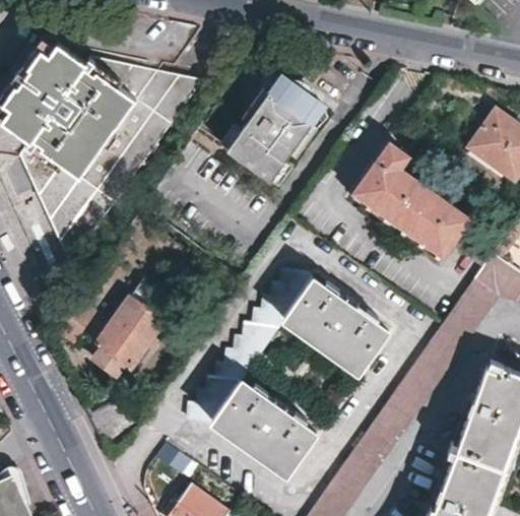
[(23,152),(76,260),(95,232),(106,239),(115,226),(105,218),(200,84),(158,76),(159,73),(88,58),(84,64),(58,45),(50,56),(42,50),(2,106),(10,112),(2,123),(30,143),(23,152)]
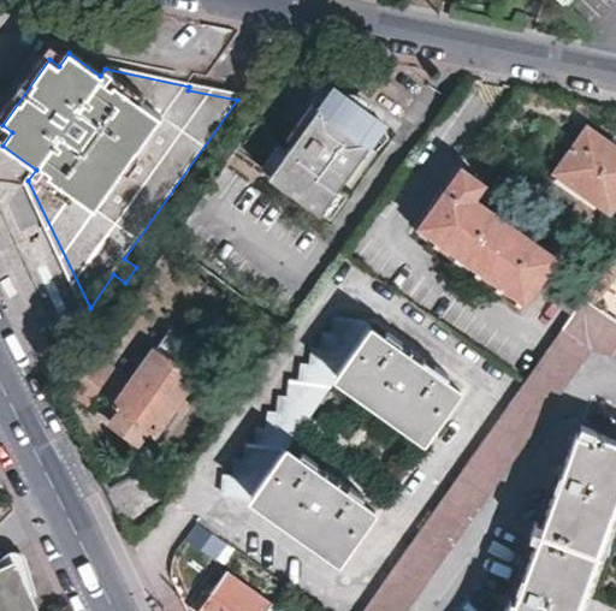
[(329,92),(320,85),(308,105),(315,110),(329,92)]
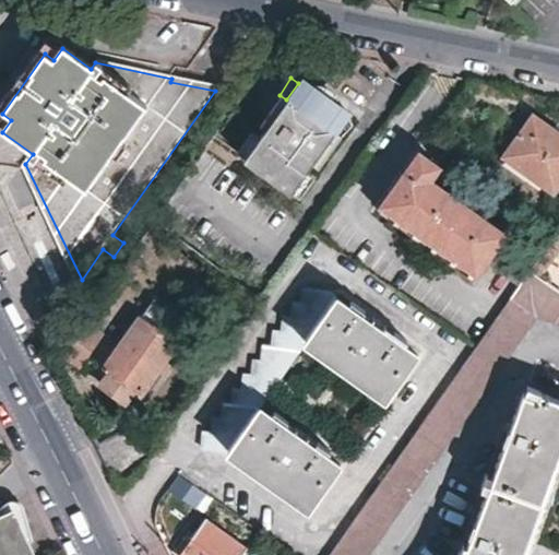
[(334,132),(346,116),(341,108),(333,103),(324,95),(314,90),(307,85),(298,83),(286,99),(280,95),(257,129),(263,133),(258,141),(244,162),(241,164),(289,198),(292,196),(306,174),(311,166),(317,170),(340,137),(334,132)]
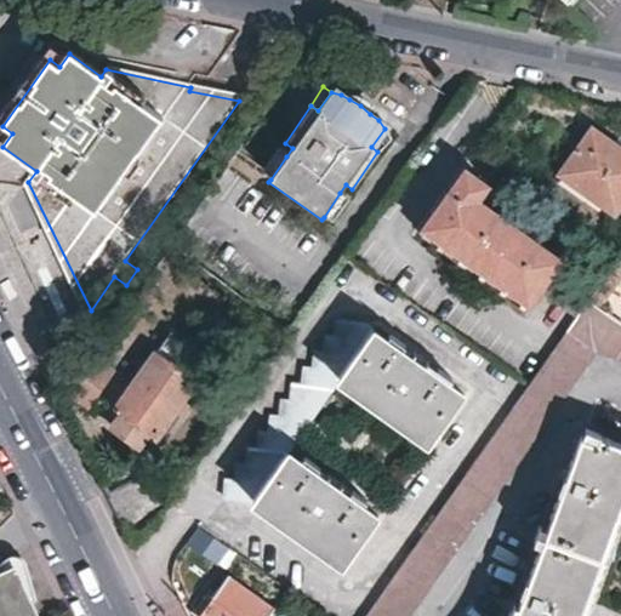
[(620,205),(620,148),(591,127),(558,172),(615,215),(620,205)]
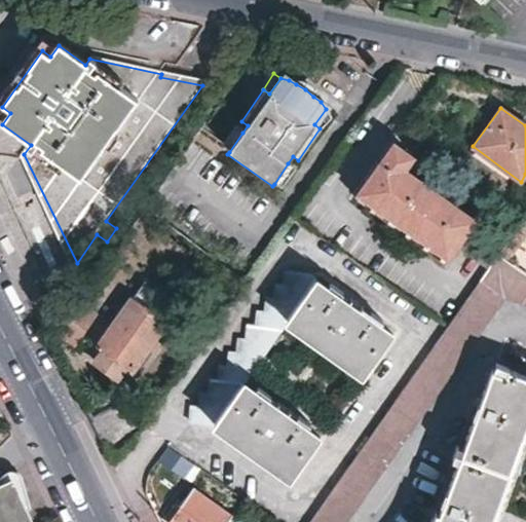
[(332,113),(326,109),(314,124),(320,128),(332,113)]
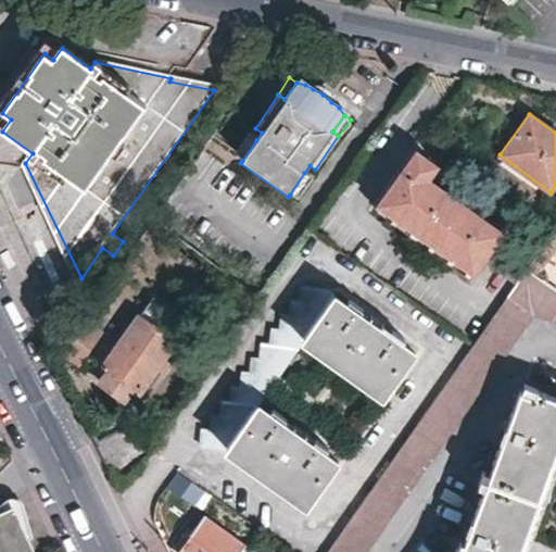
[(256,140),(248,135),(234,155),(242,161),(256,140)]
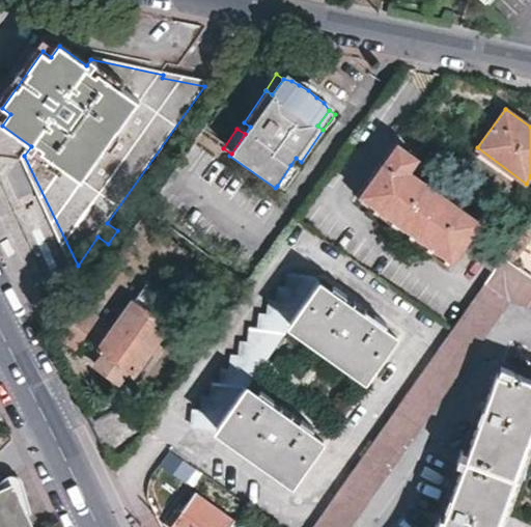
[(493,270),(504,255),(472,233),(480,222),(477,220),(473,225),(406,176),(418,159),(398,144),(362,195),(375,205),(373,209),(376,213),(380,207),(393,217),(390,221),(395,225),(398,221),(411,230),(409,234),(413,239),(416,233),(429,244),(426,248),(430,252),(435,247),(445,256),(443,260),(448,265),(452,260),(452,261),(462,248),(493,270)]
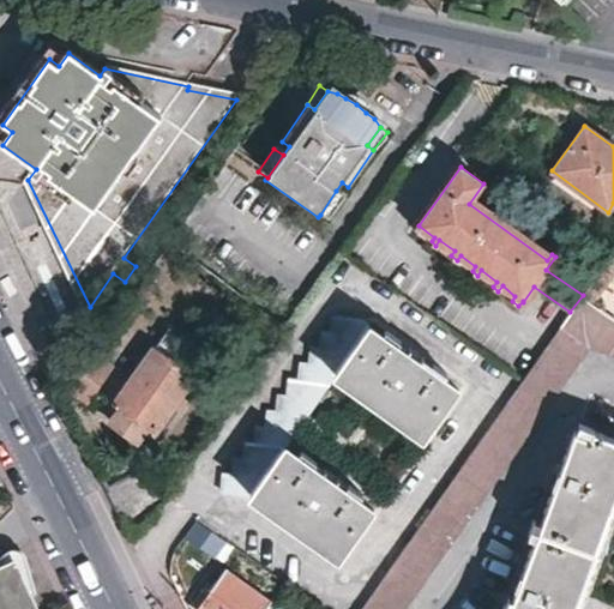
[(344,197),(336,191),(320,215),(329,221),(344,197)]
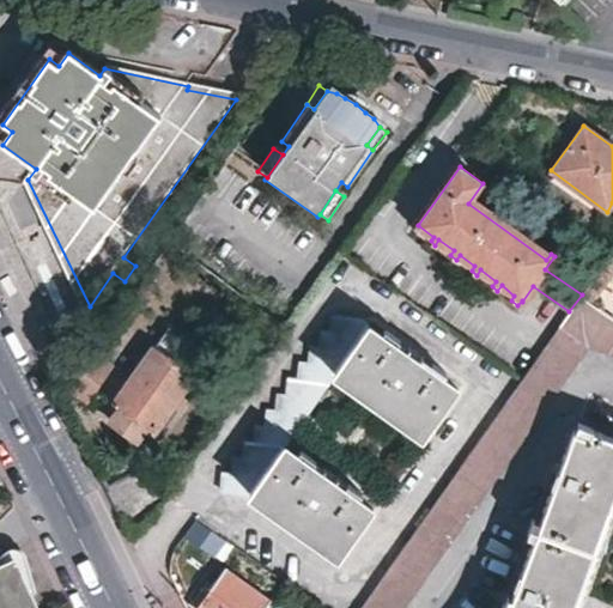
[(612,253),(612,251),(582,295),(594,303),(612,275),(612,253)]
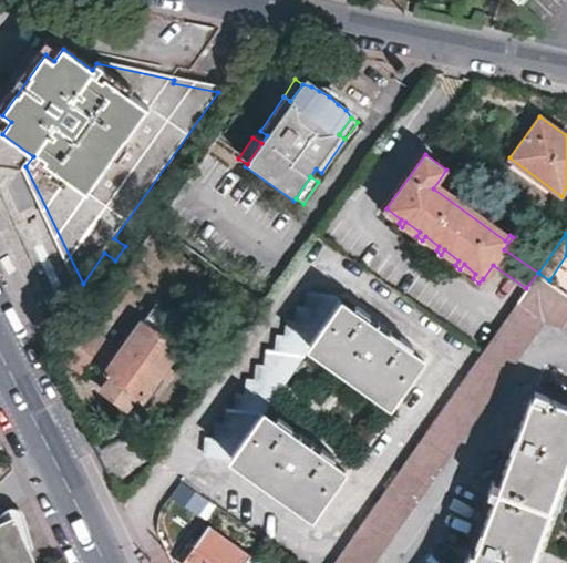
[(566,326),(566,293),(549,280),(538,273),(526,288),(482,354),(334,562),(375,562),(445,463),(543,324),(565,325),(566,326)]
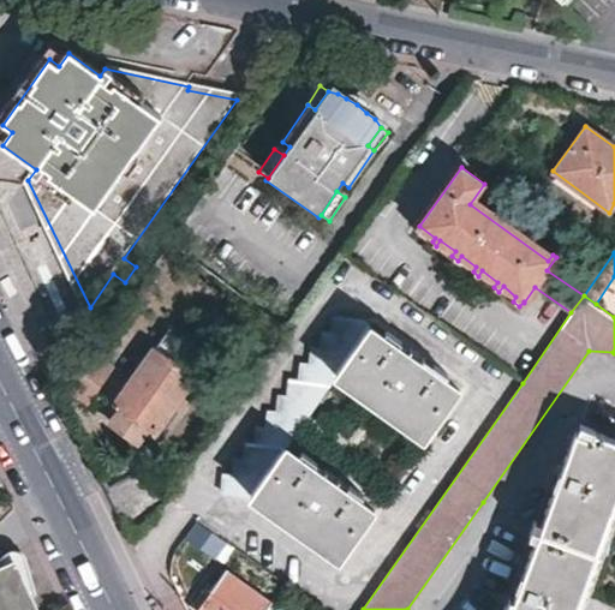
[(255,497),(345,561),(378,515),(286,450),(340,376),(429,440),(461,394),(375,333),(364,320),(335,318),(334,335),(322,334),(321,351),(311,351),(311,366),(300,366),(300,383),(290,383),(290,398),(279,399),(278,414),(269,414),(268,430),(257,430),(256,444),(248,446),(246,462),(237,461),(236,477),(225,477),(224,496),(255,497)]
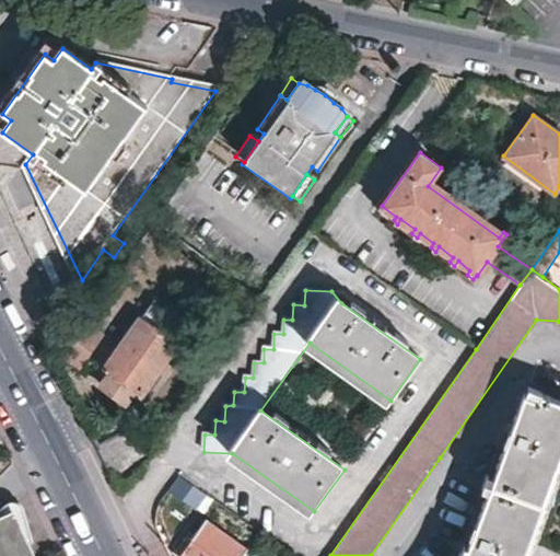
[(135,393),(140,397),(189,327),(153,303),(100,379),(106,383),(102,390),(126,405),(135,393)]
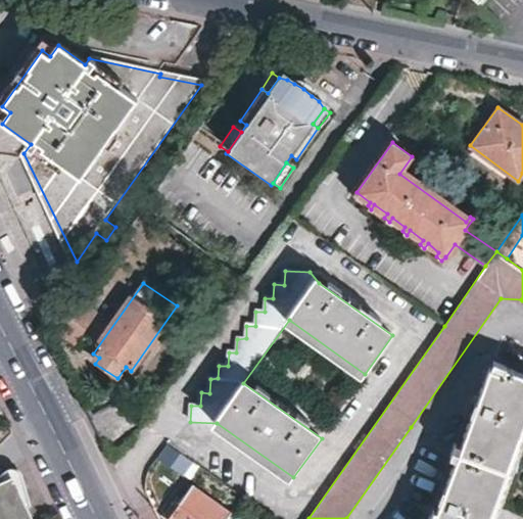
[(489,518),(505,478),(522,428),(522,374),(506,368),(507,365),(494,361),(492,367),(489,366),(477,400),(472,399),(466,414),(468,414),(458,441),(456,441),(448,459),(450,460),(439,487),(443,489),(438,500),(441,501),(438,508),(434,507),(432,513),(429,516),(428,518),(489,518)]
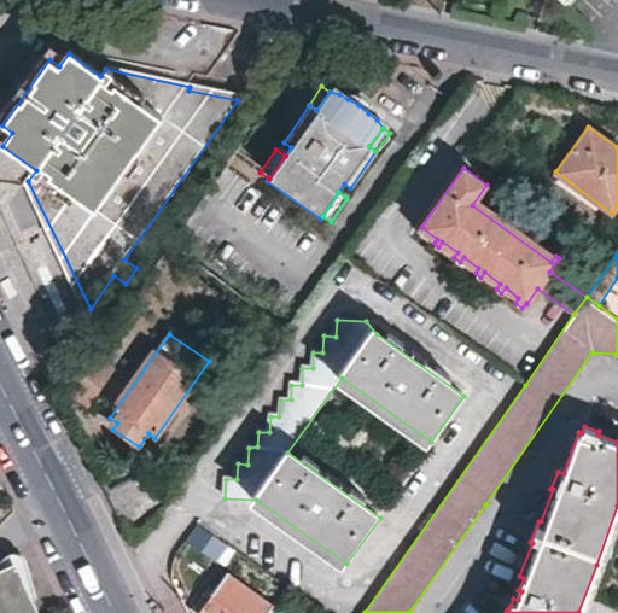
[(144,477),(106,496),(123,530),(162,503),(144,477)]
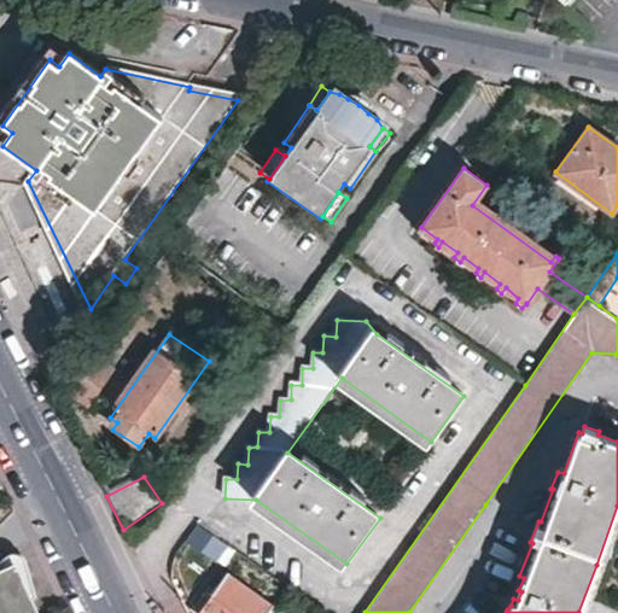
[(34,612),(24,590),(13,568),(0,573),(0,612),(34,612)]
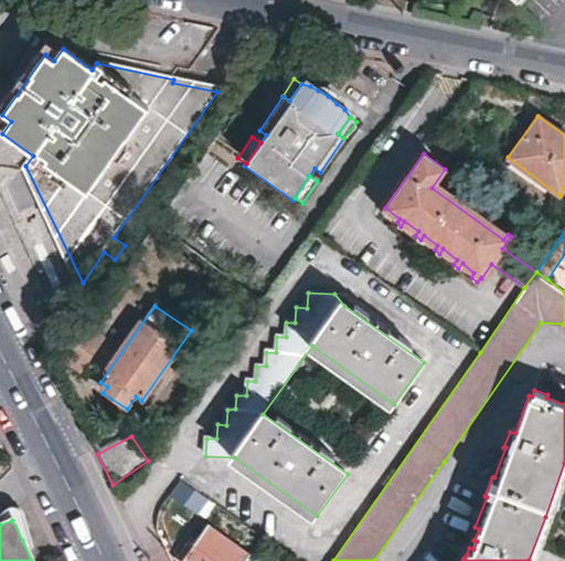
[(244,560),(246,558),(206,530),(183,560),(244,560)]
